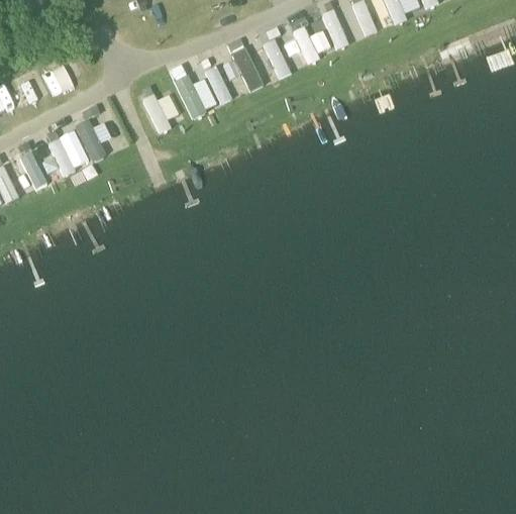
[(357,37),(376,31),(366,0),(347,5),(357,37)]
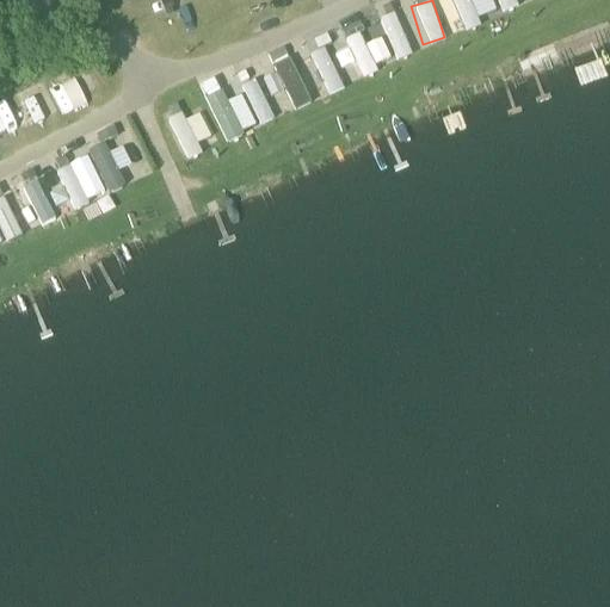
[(454,0),(461,24),(494,16),(490,0),(454,0)]
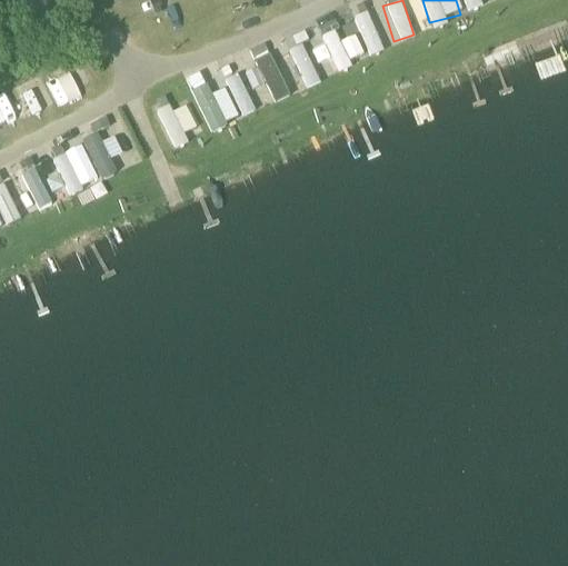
[(462,0),(468,11),(484,5),(481,0),(462,0)]
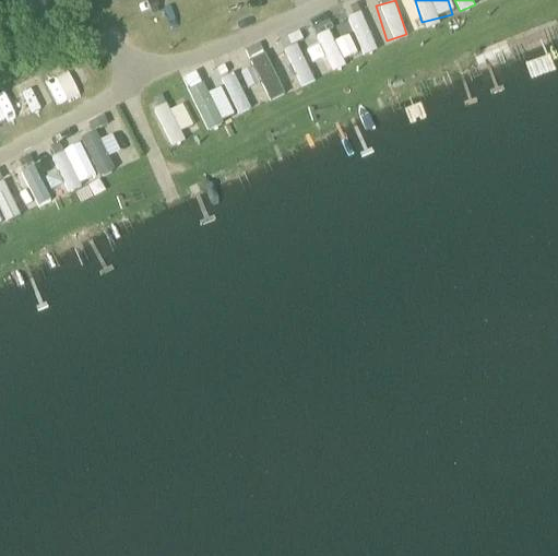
[(363,10),(349,13),(360,56),(374,52),(363,10)]
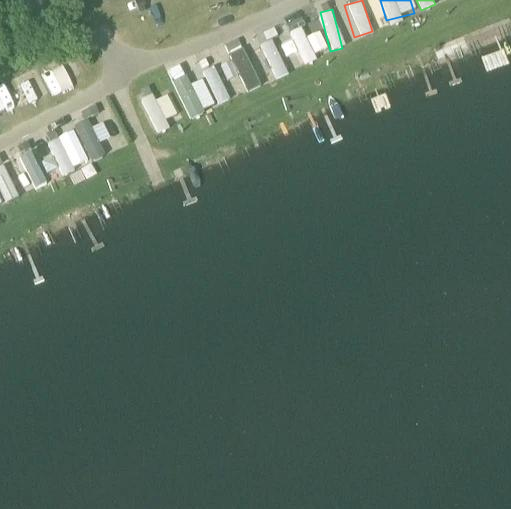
[(286,21),(302,64),(315,59),(299,16),(286,21)]
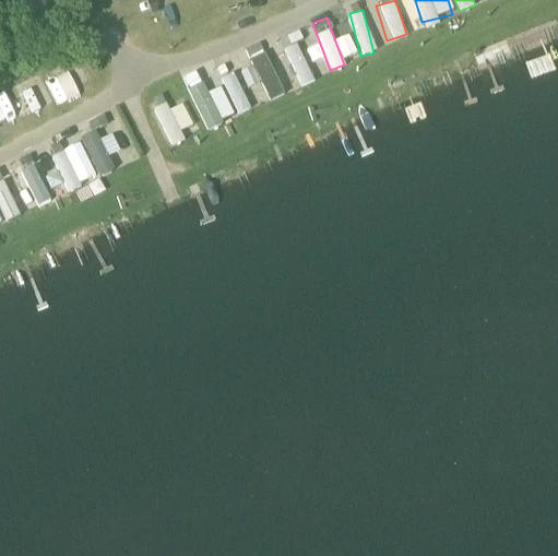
[(343,57),(356,51),(348,33),(334,38),(343,57)]
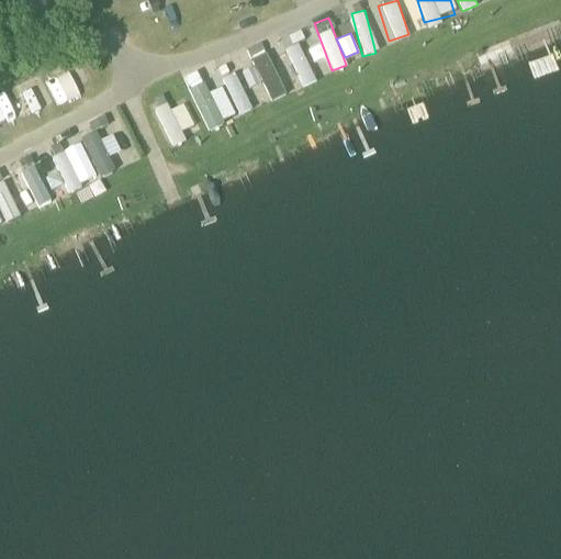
[(304,89),(318,81),(298,42),(284,48),(304,89)]
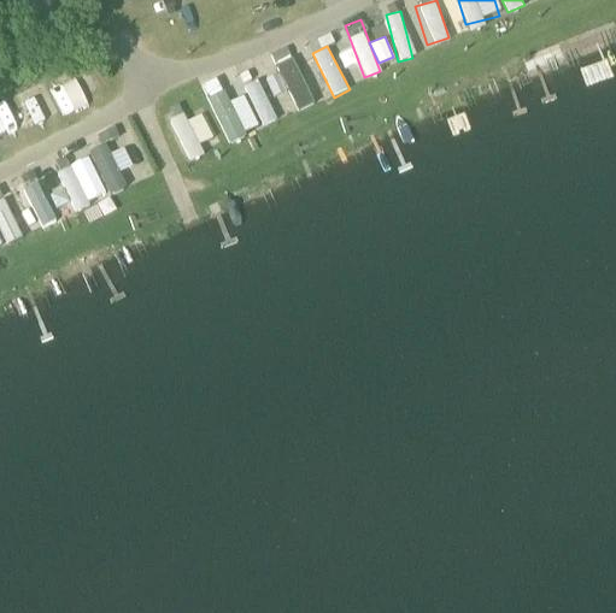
[(294,107),(311,101),(294,58),(277,64),(294,107)]
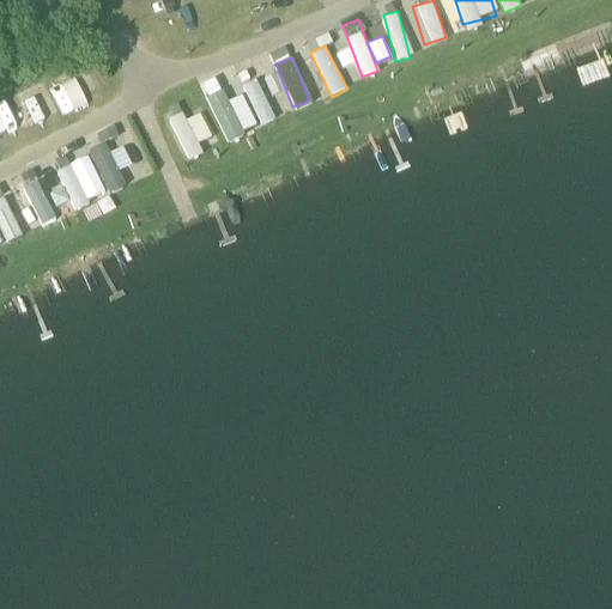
[(256,128),(243,92),(225,99),(217,77),(201,81),(223,140),(256,128)]
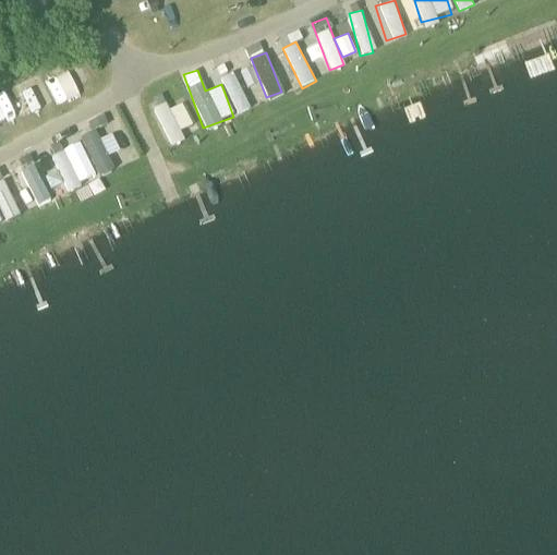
[(235,72),(222,76),(235,115),(249,109),(235,72)]
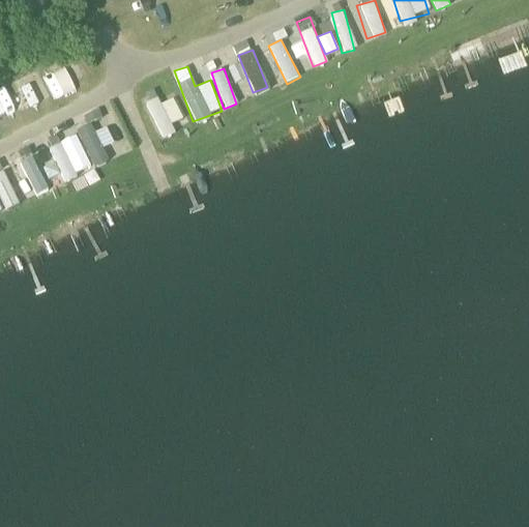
[(280,85),(257,93),(261,103),(283,94),(280,85)]
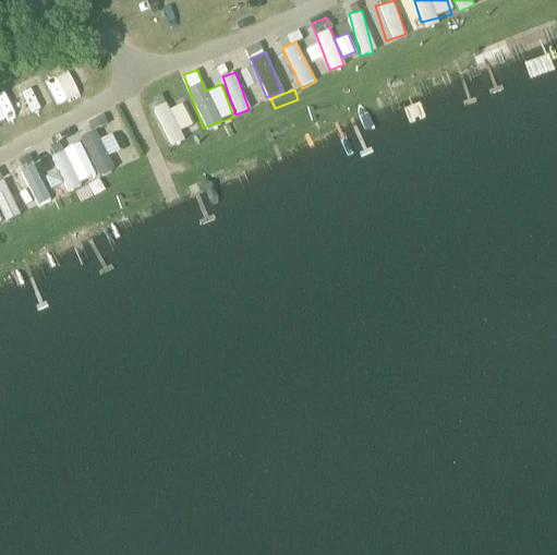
[(0,119),(12,115),(4,93),(0,95),(0,119)]
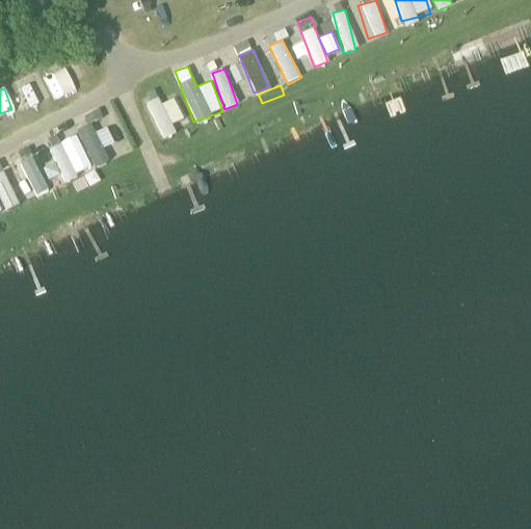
[(175,97),(160,102),(155,89),(143,94),(160,138),(175,133),(171,123),(182,118),(175,97)]
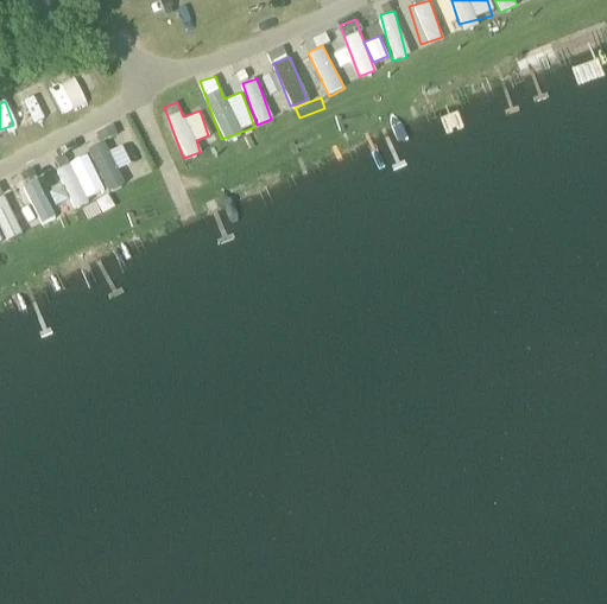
[(121,151),(109,154),(105,140),(74,151),(82,179),(100,173),(106,190),(124,184),(119,170),(127,166),(121,151)]
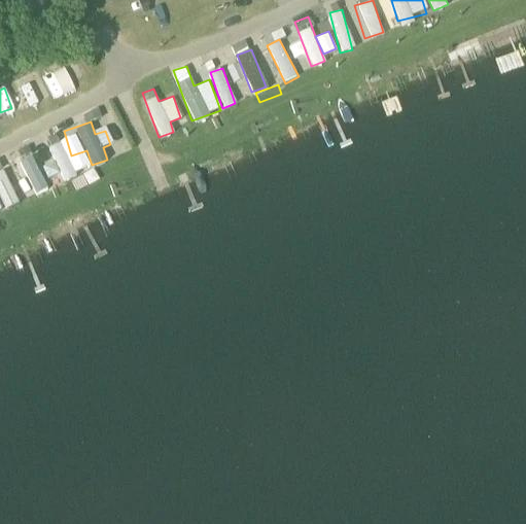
[(63,140),(49,144),(62,179),(74,175),(63,140)]
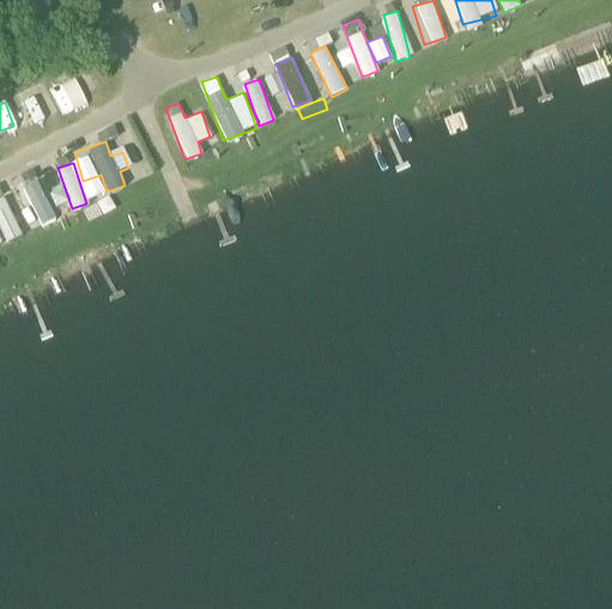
[(41,180),(23,186),(36,225),(54,220),(41,180)]
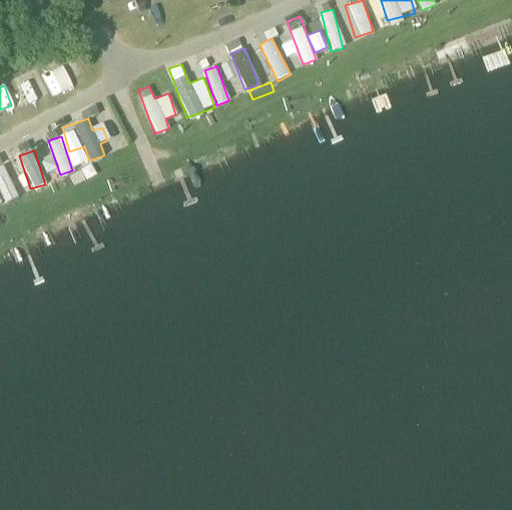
[(52,155),(42,159),(48,175),(59,171),(52,155)]
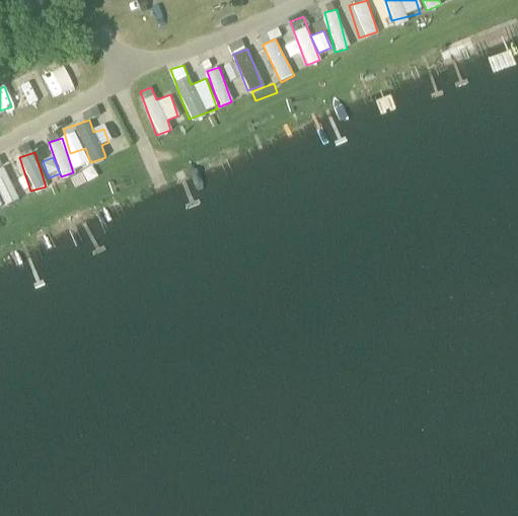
[(0,197),(3,205),(17,200),(5,166),(0,167),(0,197)]
